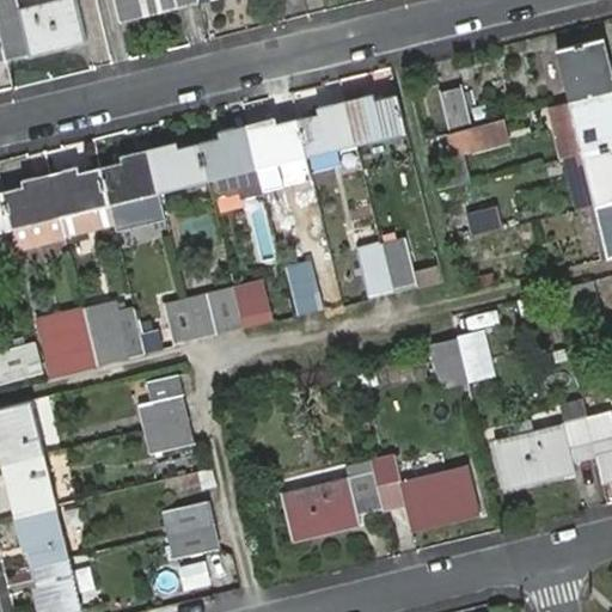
[(0,17),(0,31),(6,57),(83,38),(74,0),(19,12),(0,17)]
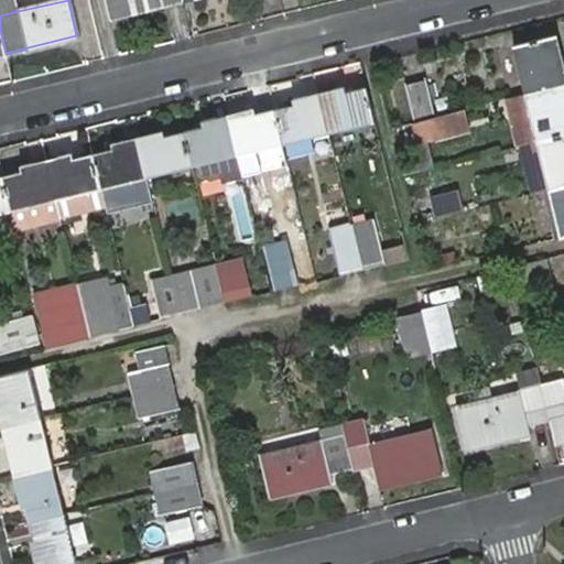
[(0,0),(0,15),(18,11),(13,0),(0,0)]
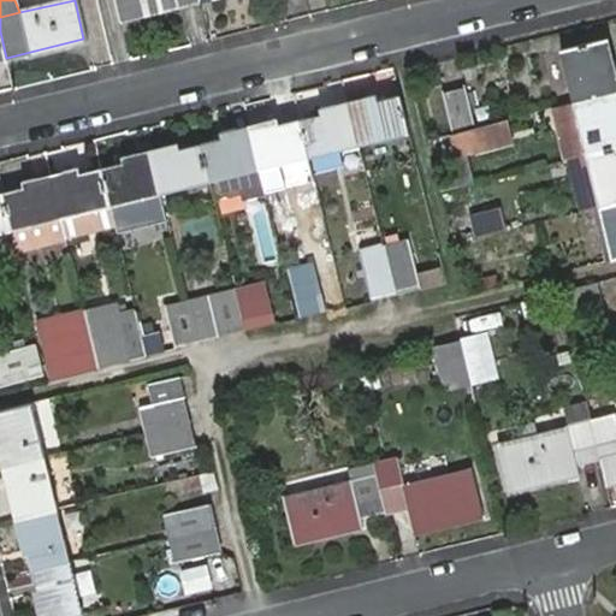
[(116,0),(120,18),(194,0),(116,0)]
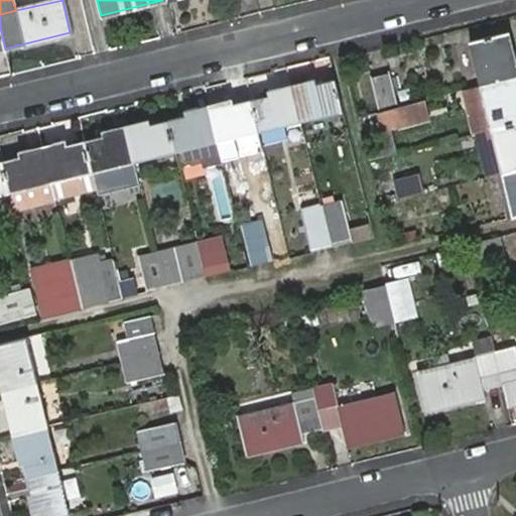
[(514,50),(509,31),(505,33),(509,51),(514,50)]
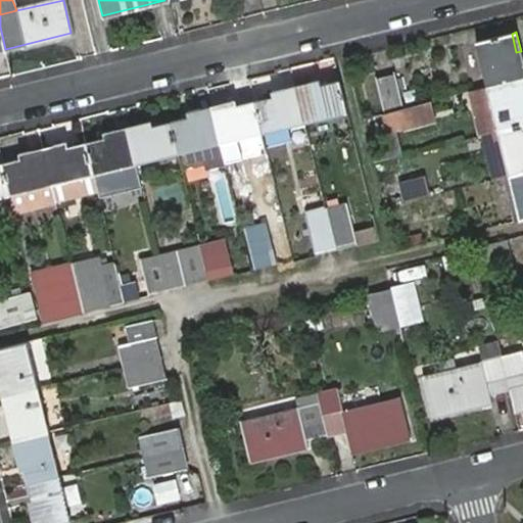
[(512,34),(475,43),(486,87),(522,78),(519,65),(522,64),(522,59),(521,51),(516,52),(512,34)]
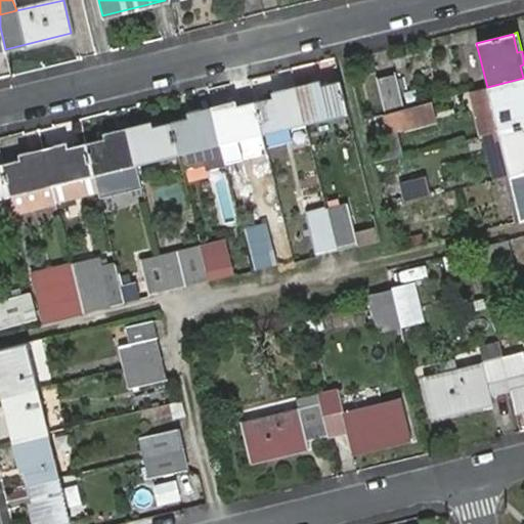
[(378,82),(385,114),(403,108),(395,77),(378,82)]
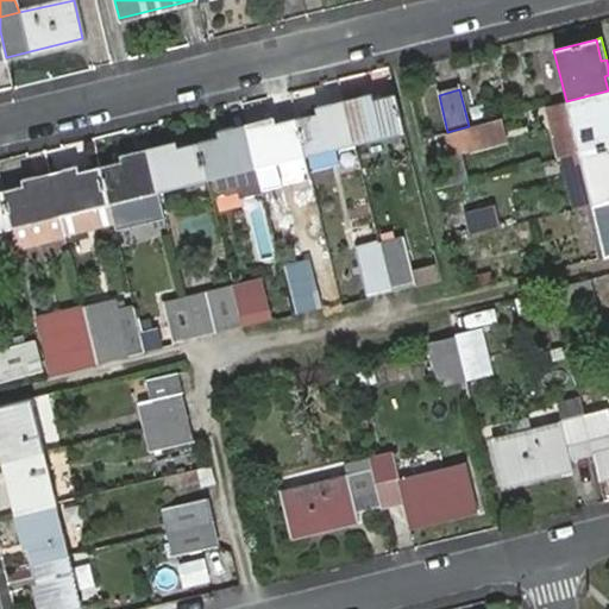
[(566,101),(550,105),(563,157),(564,157),(608,145),(608,94),(608,90),(566,101)]
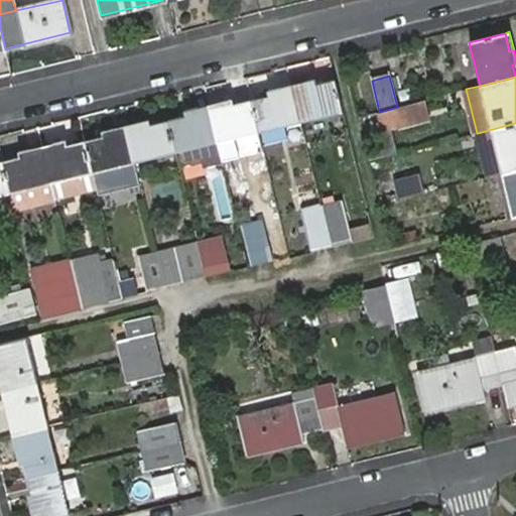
[(299,121),(342,111),(334,79),(316,84),(314,78),(301,82),(303,87),(291,90),(299,121)]
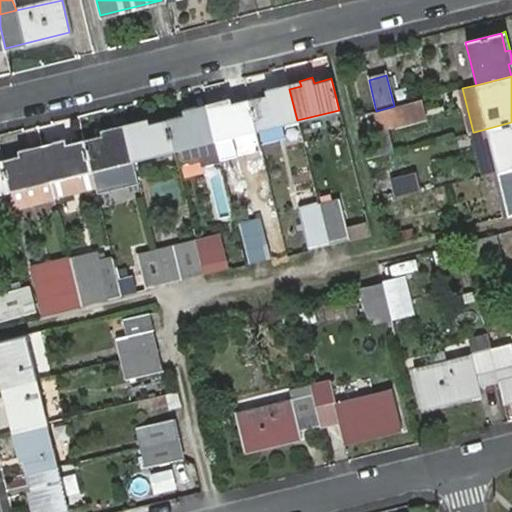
[(299,81),(288,83),(289,89),(301,86),(299,81)]
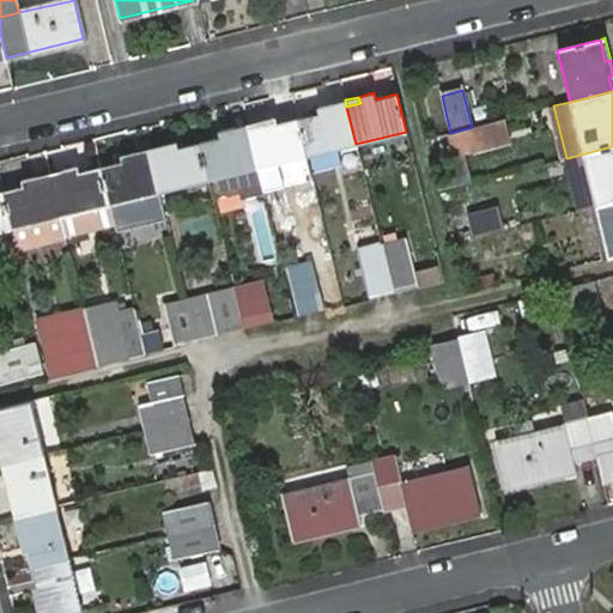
[(346,107),(345,99),(329,103),(332,110),(346,107)]
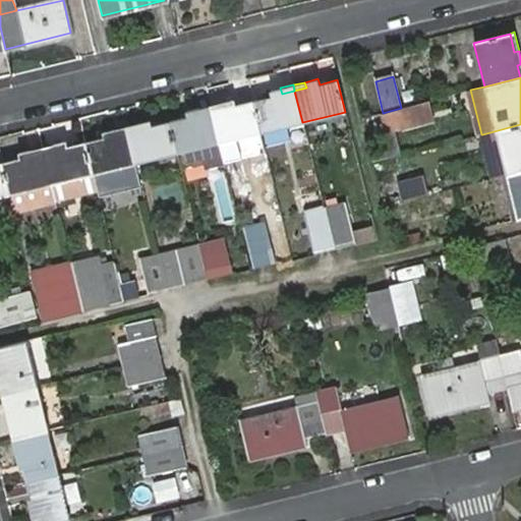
[(252,101),(261,132),(302,122),(294,91),(282,94),(280,88),(269,91),(270,97),(252,101)]
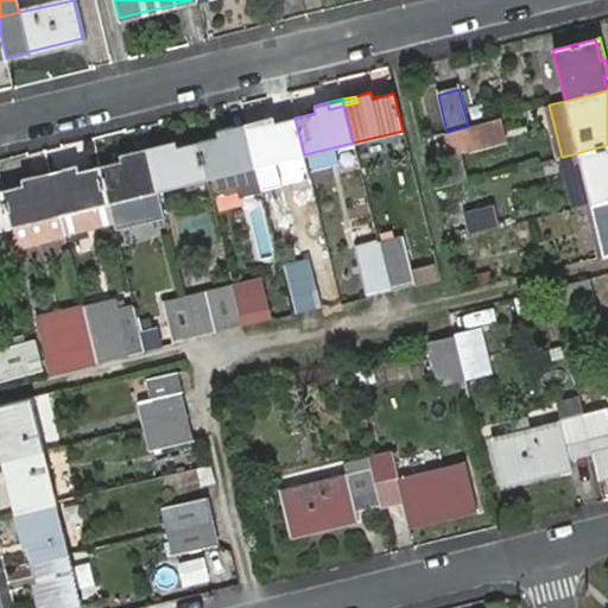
[(255,166),(304,154),(295,118),(274,122),(272,116),(258,120),(260,127),(246,130),(255,165),(255,166)]
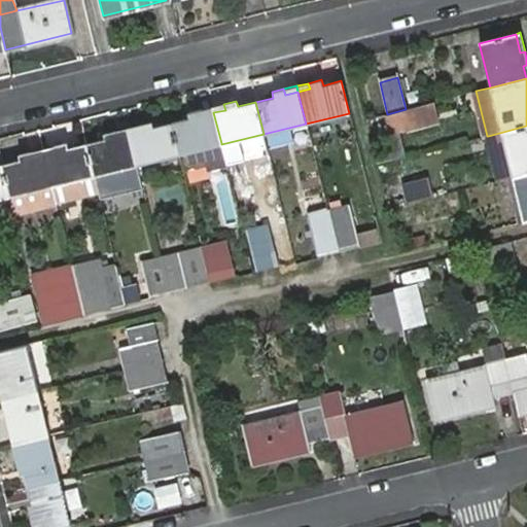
[(430,103),(406,109),(409,121),(433,115),(430,103)]
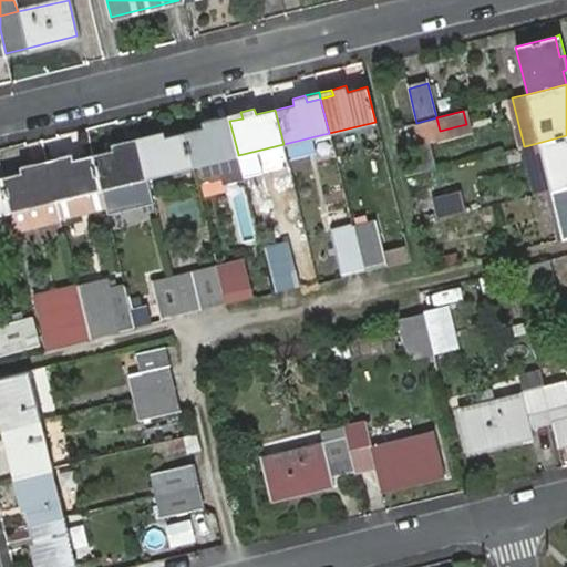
[(240,112),(228,114),(229,120),(229,121),(243,119),(240,112)]
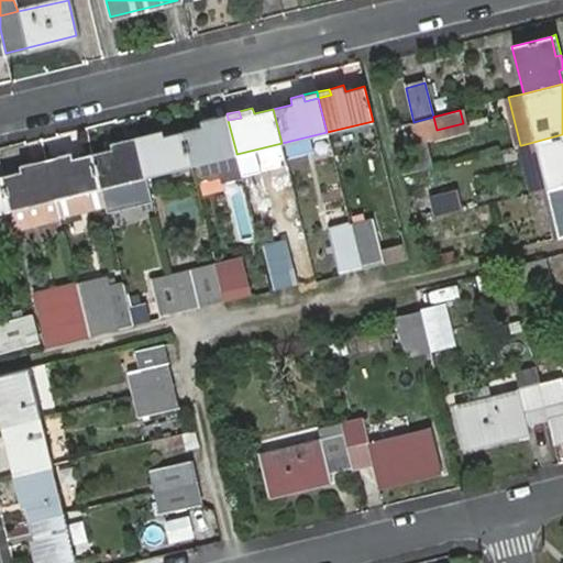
[(227,113),(213,118),(216,123),(228,119),(227,113)]
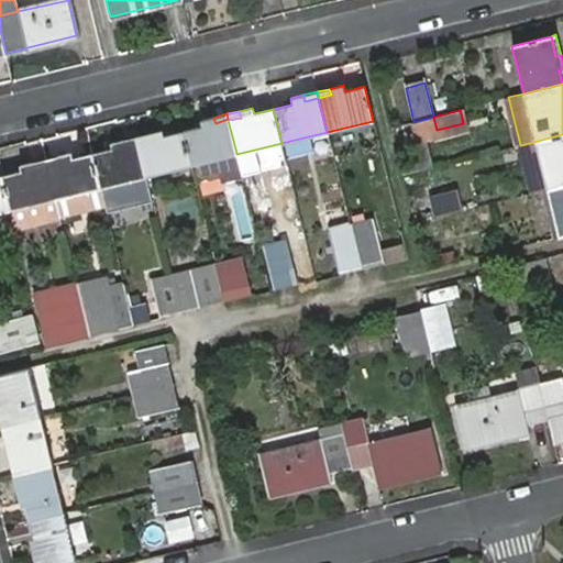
[(202,125),(183,131),(191,165),(199,163),(201,173),(210,177),(223,174),(223,176),(241,170),(236,154),(236,153),(228,120),(228,119),(216,123),(213,118),(200,120),(202,125)]
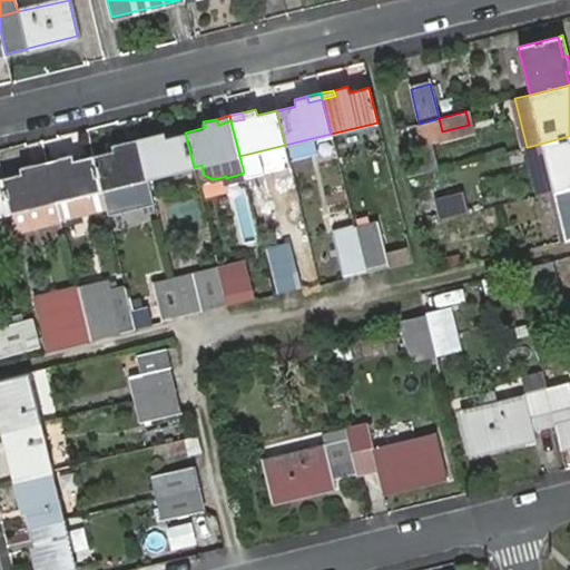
[(138,144),(147,178),(194,167),(185,133),(166,137),(165,130),(148,134),(150,141),(138,144)]
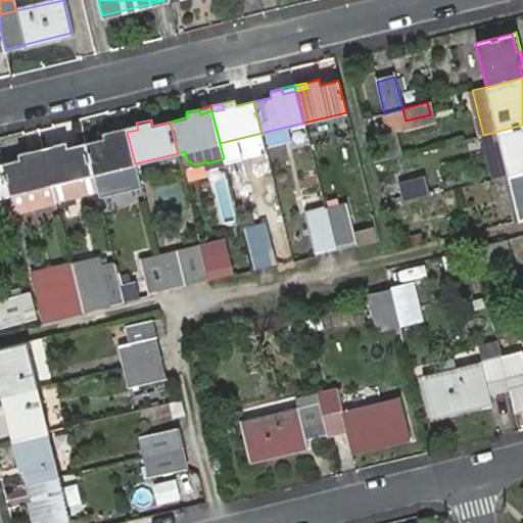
[(127,131),(127,132),(138,130),(136,123),(125,126),(127,131)]
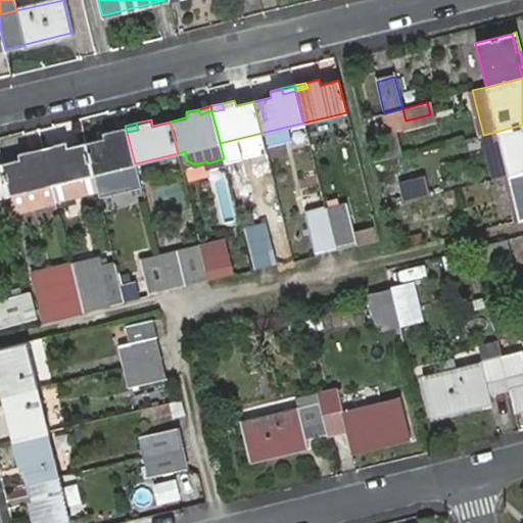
[(522,125),(484,135),(494,180),(509,176),(522,172),(522,125)]
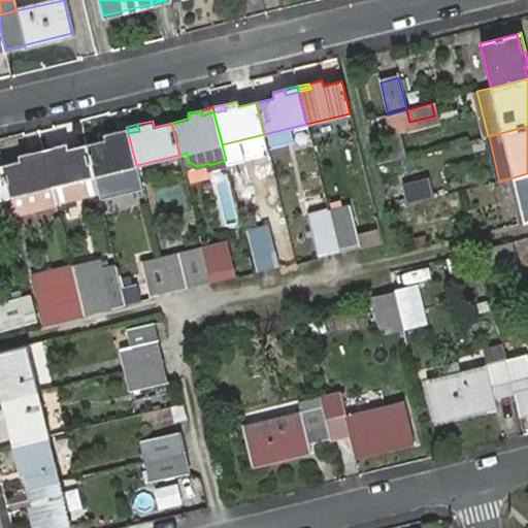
[(126,127),(114,131),(116,136),(128,132),(126,127)]
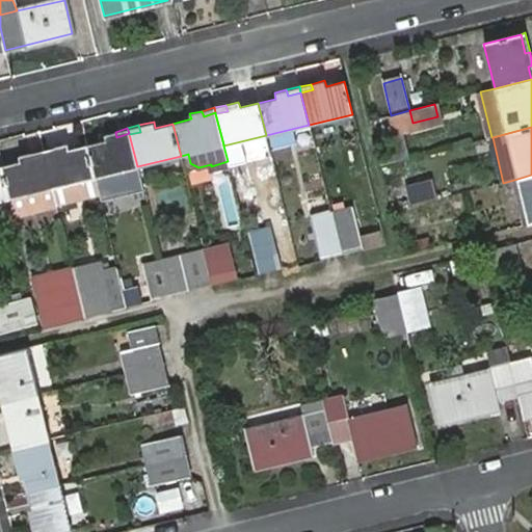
[(99,194),(101,201),(143,189),(137,166),(129,134),(129,133),(116,137),(115,132),(104,134),(105,139),(86,144),(95,177),(99,194)]
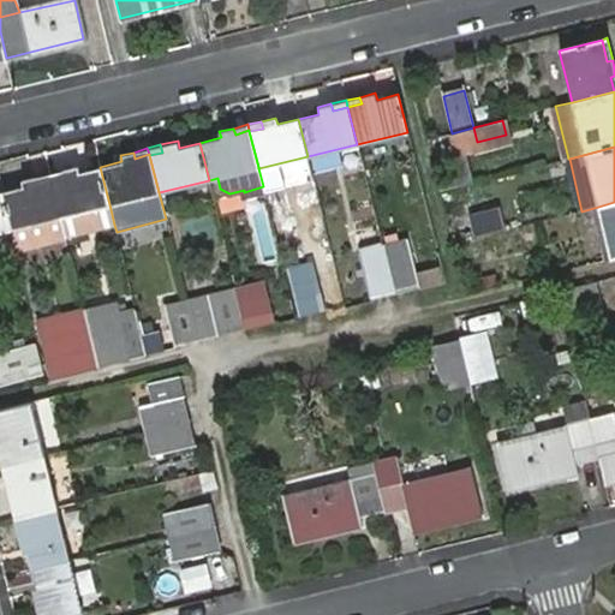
[(65,177),(52,179),(66,237),(114,225),(109,204),(100,167),(79,172),(78,166),(63,168),(65,177)]
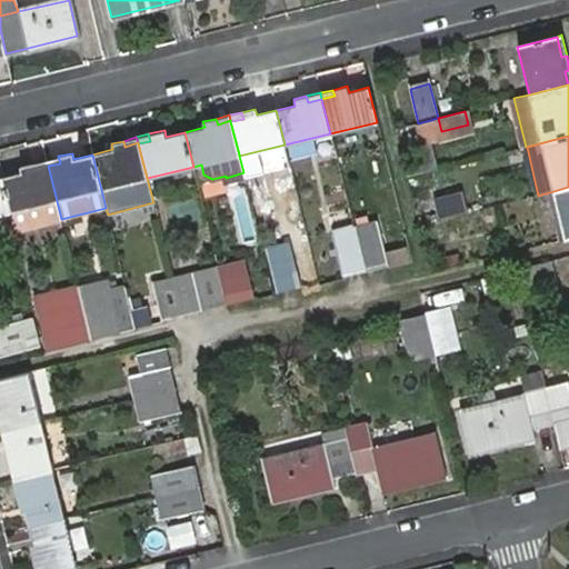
[(58,156),(46,159),(48,166),(60,163),(58,156)]
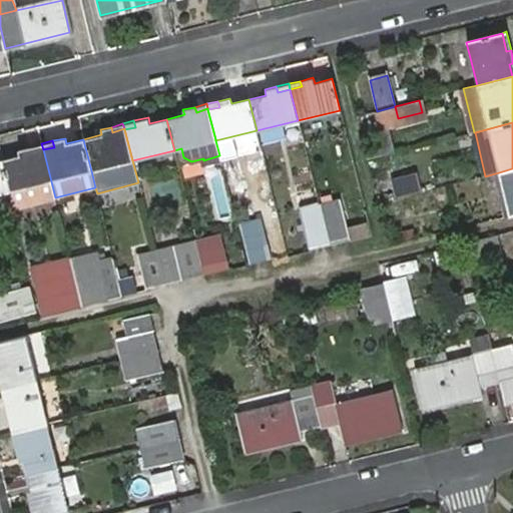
[(43,149),(41,143),(29,146),(31,151),(43,149)]
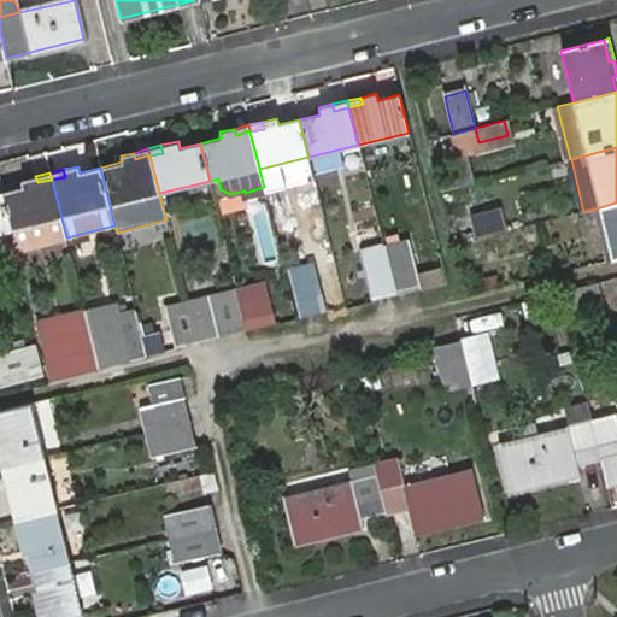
[(22,188),(3,192),(12,230),(17,252),(66,240),(66,238),(52,180),(37,182),(35,176),(19,180),(22,188)]
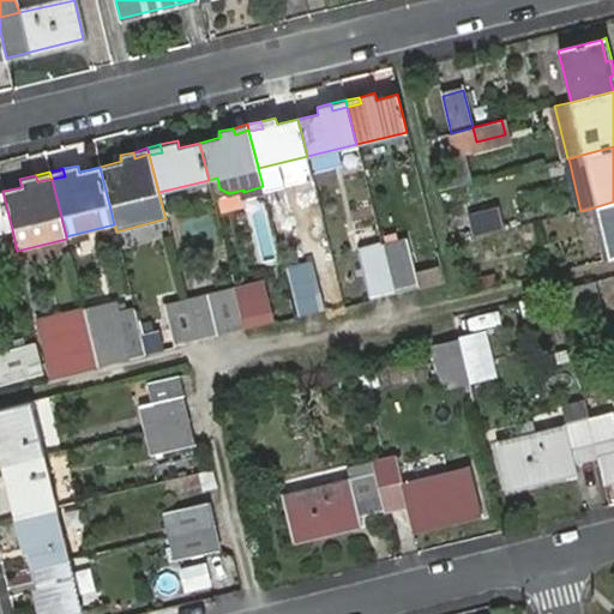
[(306,184),(282,190),(294,238),(319,232),(306,184)]
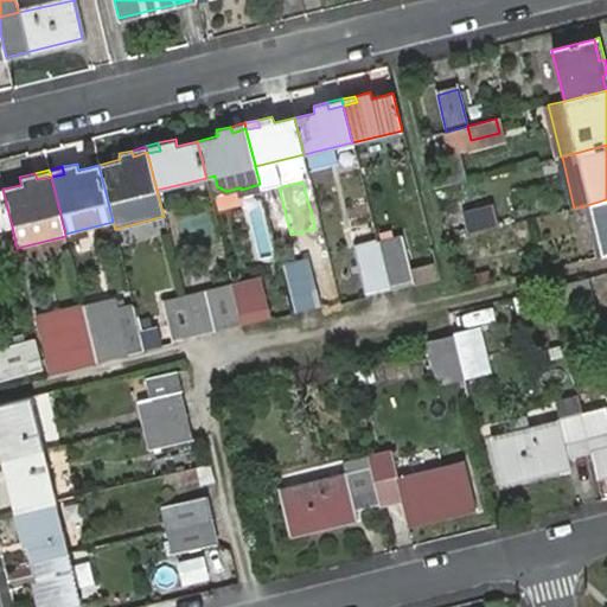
[(0,229),(12,227),(2,189),(0,189),(0,229)]
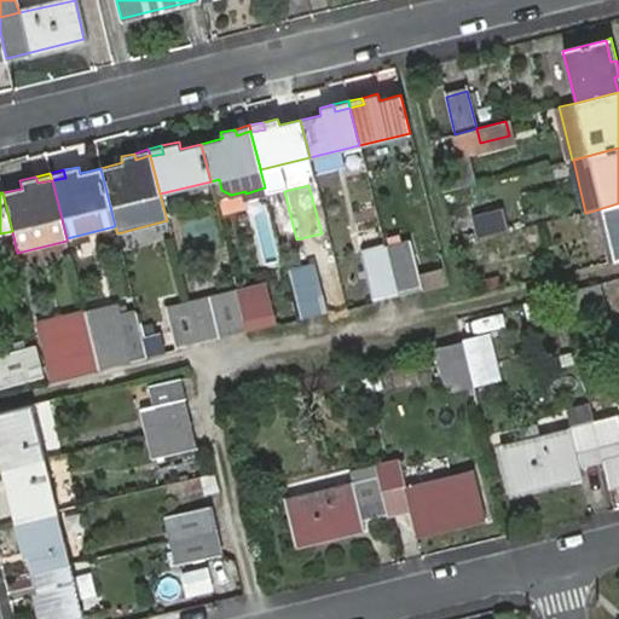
[(618,203),(602,208),(614,259),(618,256),(618,203)]
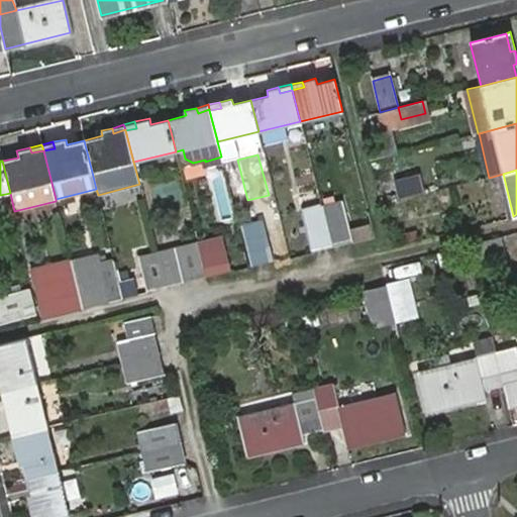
[(396,179),(400,199),(424,193),(420,174),(396,179)]
